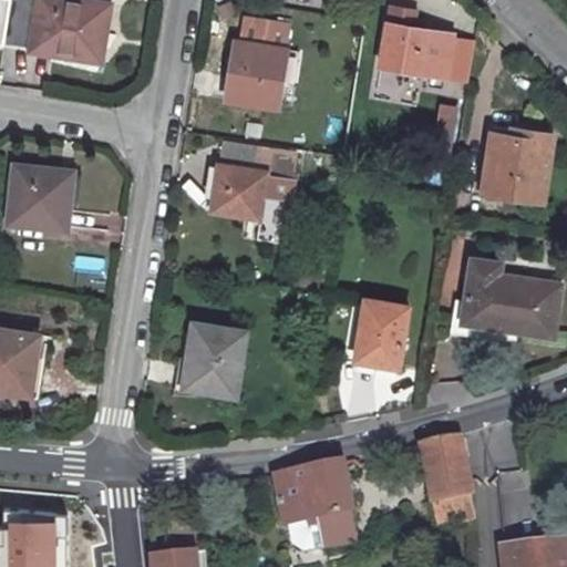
[(0,0),(0,44),(3,45),(11,0),(0,0)]
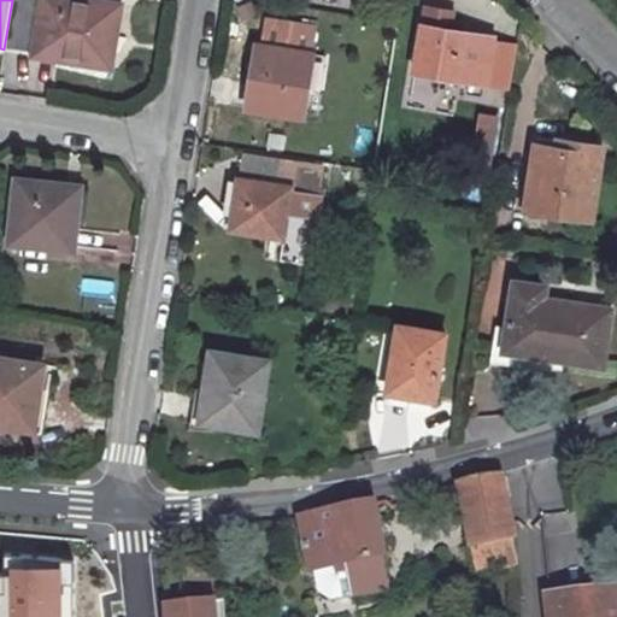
[(34,54),(34,57),(112,69),(122,5),(89,0),(12,0),(4,50),(34,54)]
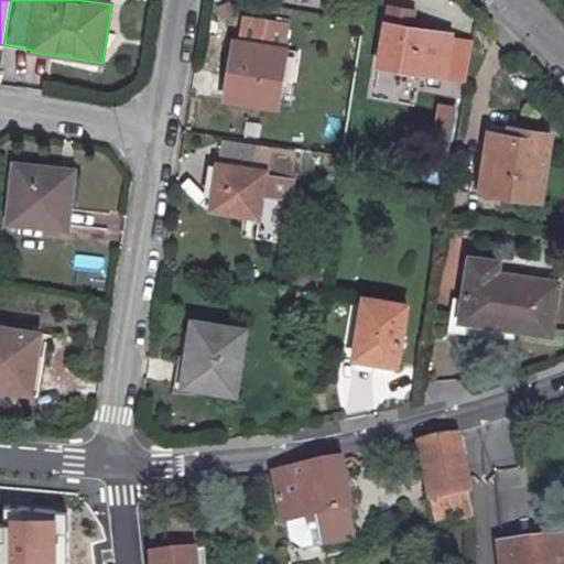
[(386,23),(378,65),(444,77),(451,34),(386,23)]
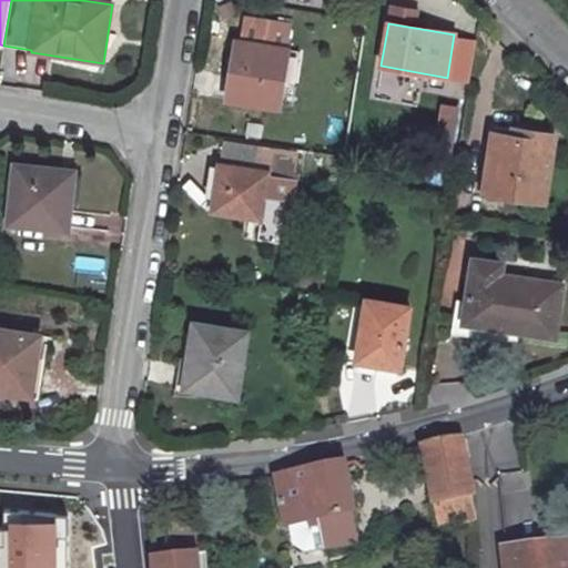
[(242,43),(233,100),(281,108),(290,52),(242,43)]
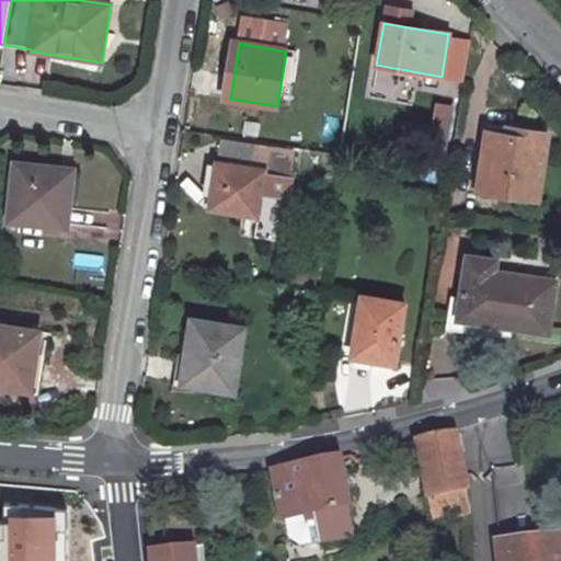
[(447,124),(449,105),(433,103),(431,122),(447,124)]
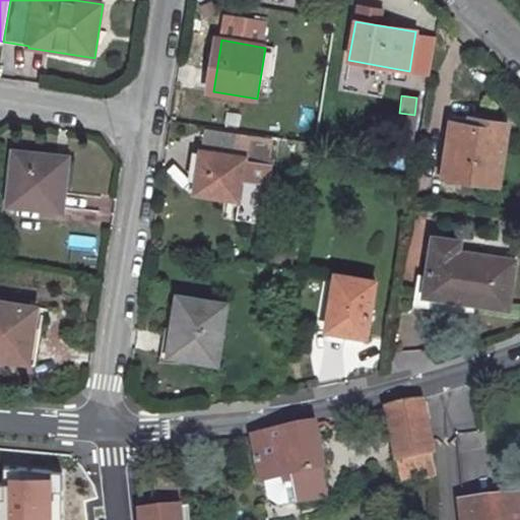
[(471,118),(470,125),(488,127),(489,121),(471,118)]
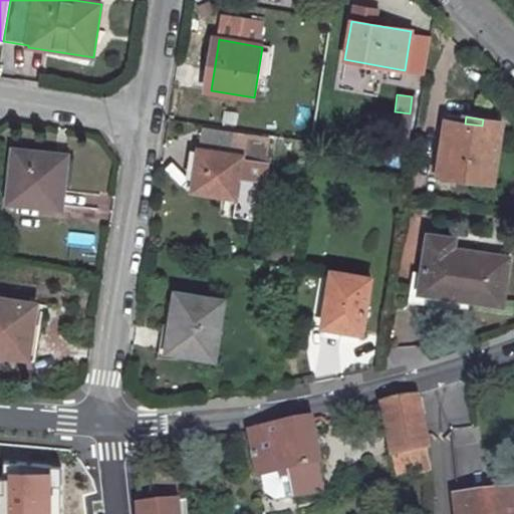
[(448,120),(443,157),(459,159),(456,178),(494,183),(503,122),(483,119),(482,125),(465,123),(448,120)]
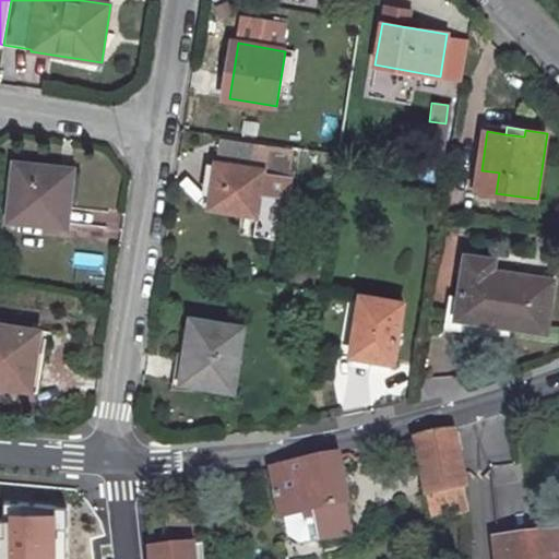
[(72,180),(59,179),(61,168),(15,163),(10,221),(68,227),(72,180)]
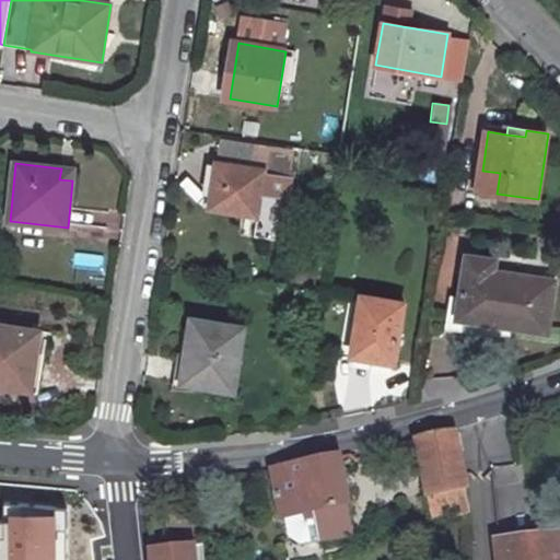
[(222,190),(219,209),(258,216),(265,170),(217,163),(213,188),(222,190)]
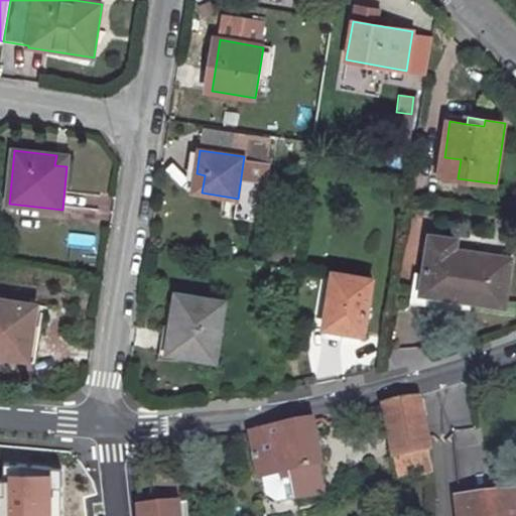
[(56,155),(54,165),(67,166),(68,157),(56,155)]
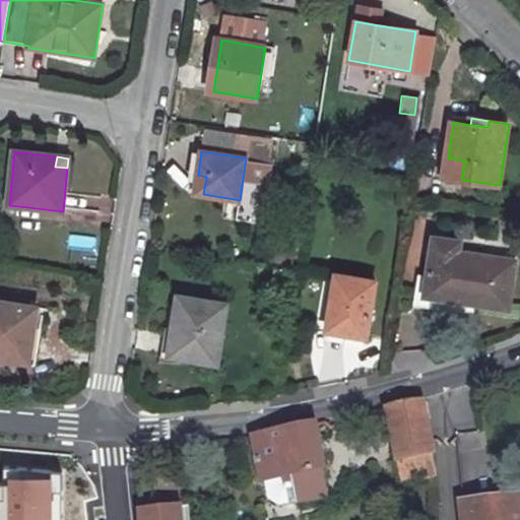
[(448,158),(445,177),(461,180),(464,160),(448,158)]
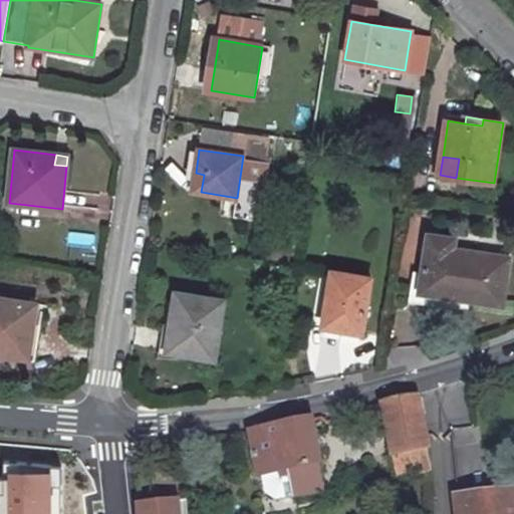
[(196,173),(193,190),(201,192),(204,175),(196,173)]
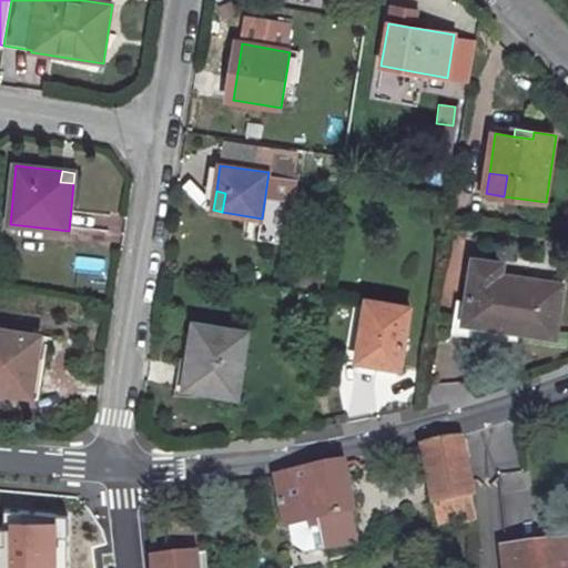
[(476,259),(466,323),(487,326),(488,322),(504,324),(503,328),(557,337),(565,284),(504,275),(505,263),(476,259)]
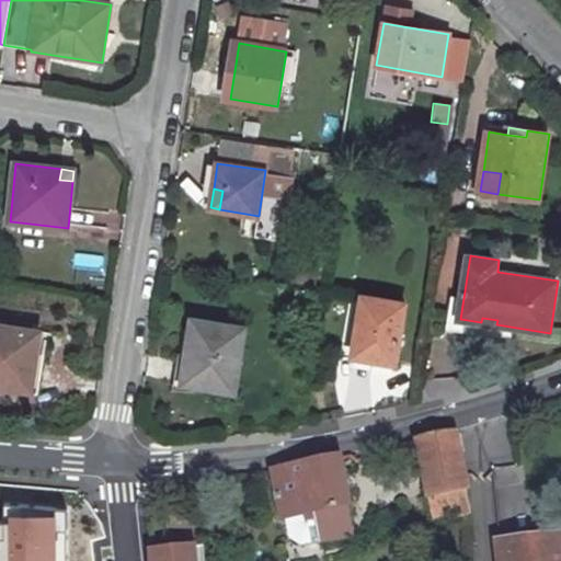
[(375,357),(373,365),(396,369),(405,304),(364,297),(354,353),(375,357)]
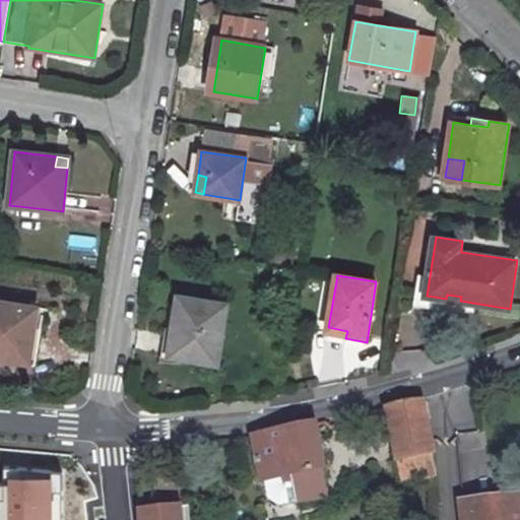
[(180,298),(172,355),(218,364),(229,304),(180,298)]
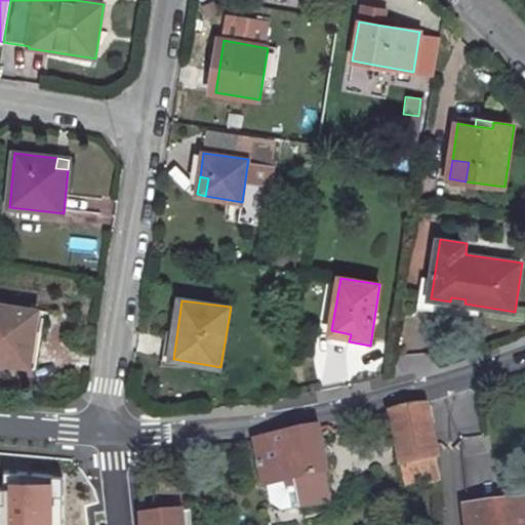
[(0,305),(0,361),(25,365),(29,334),(35,335),(38,311),(0,305)]
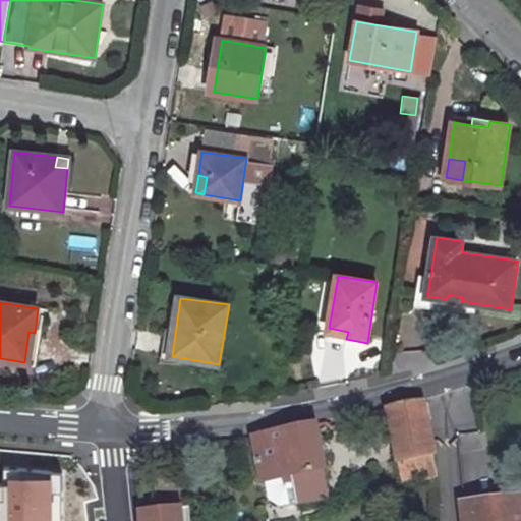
[(29,332),(24,362),(36,364),(40,334),(35,333),(29,332)]
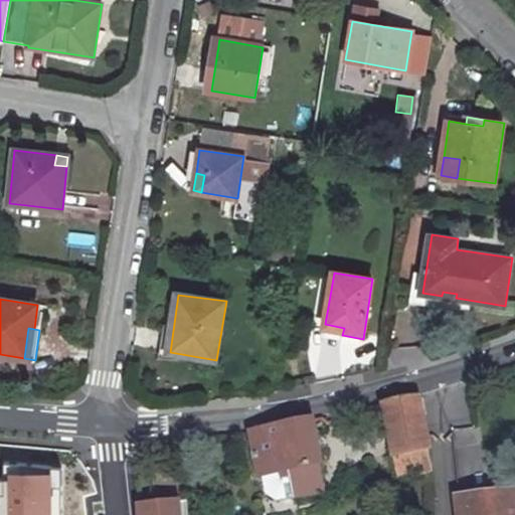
[(417,398),(358,409),(355,417),(356,422),(384,415),(393,458),(395,457),(427,451),(417,398)]
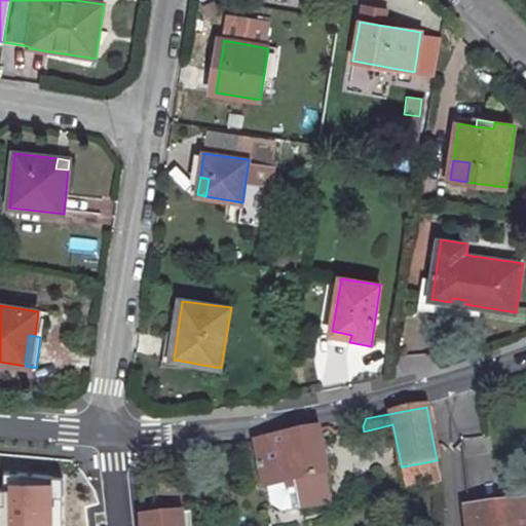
[(316,427),(255,442),(264,487),(294,480),(299,509),(333,501),(316,427)]
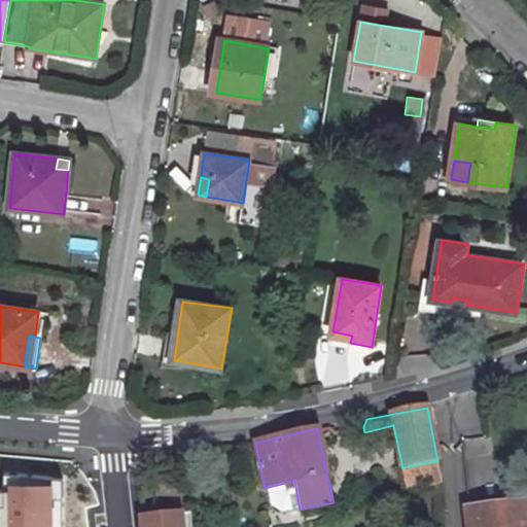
[(437,461),(405,467),(409,490),(443,483),(437,461)]
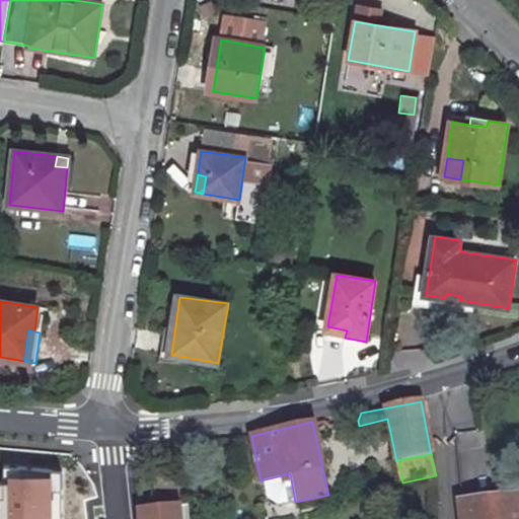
[(49,518),(51,477),(10,476),(8,518),(49,518)]
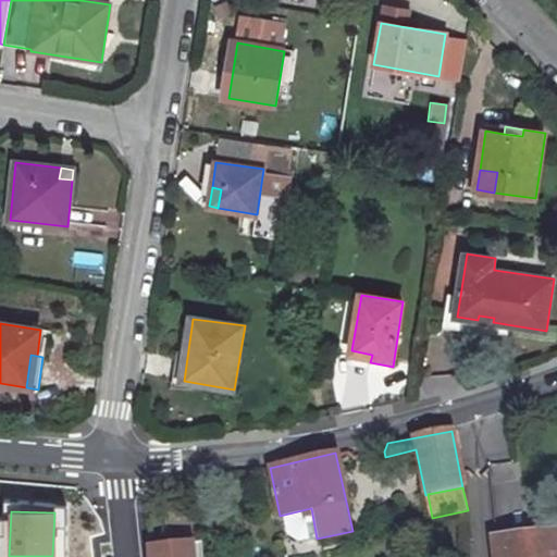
[(556,556),(556,533),(531,536),(532,542),(495,547),(496,556),(556,556)]
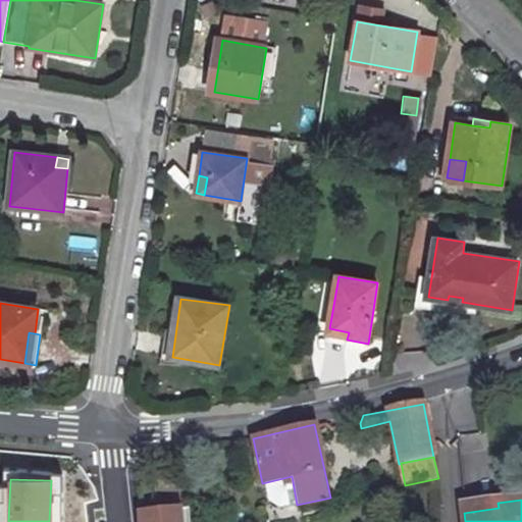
[(498,503),(464,507),(464,513),(499,508),(498,503)]
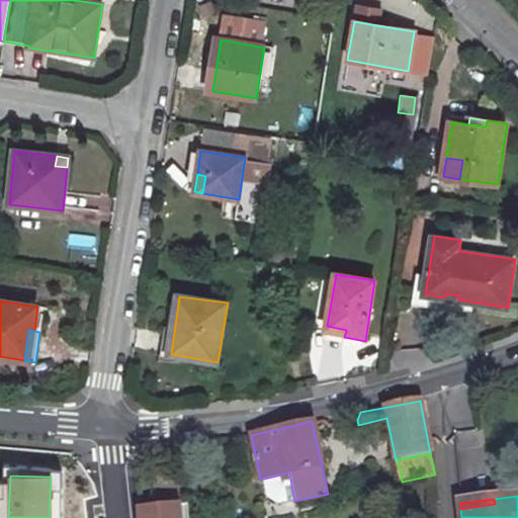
[(178,517),(177,505),(142,509),(142,517),(178,517)]
